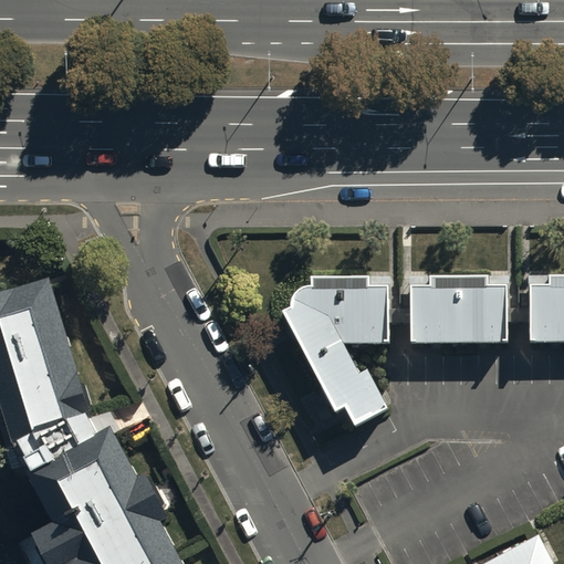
[(197,563),(118,421),(106,430),(94,407),(53,274),(0,291),(0,375),(20,445),(32,467),(59,521),(34,533),(51,563),(197,563)]
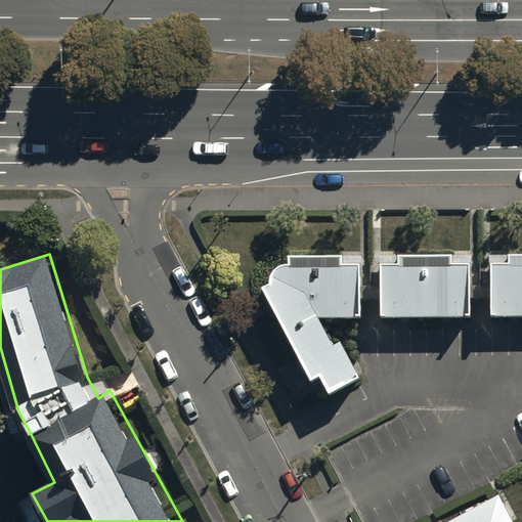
[(507,263),(488,263),(489,315),(521,314),(521,254),(507,255),(507,263)]
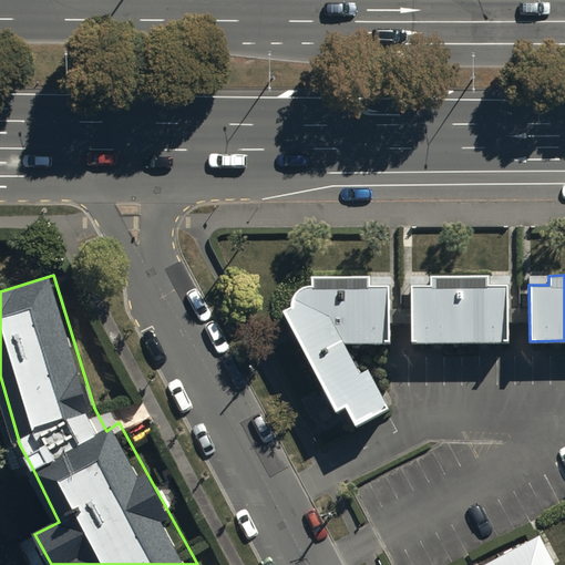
[(430,287),(411,287),(412,342),(507,342),(506,287),(489,287),(489,277),(430,278),(430,287)]
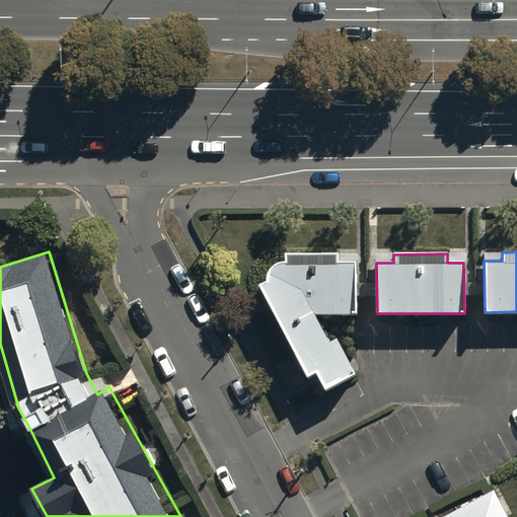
[(329,342),(315,314),(356,314),(356,263),(338,264),(338,256),(289,257),(289,265),(277,265),(271,272),(267,282),(260,286),(307,379),(316,374),(324,389),(355,374),(337,339),(329,342)]
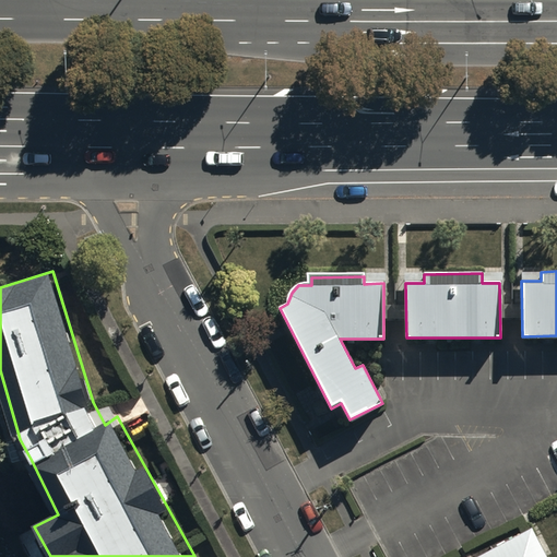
[(541,556),(526,528),(469,556),(541,556)]
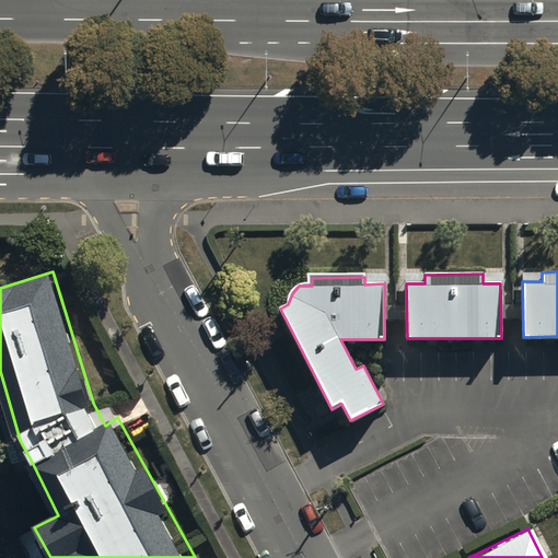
All buildings are outlined.
